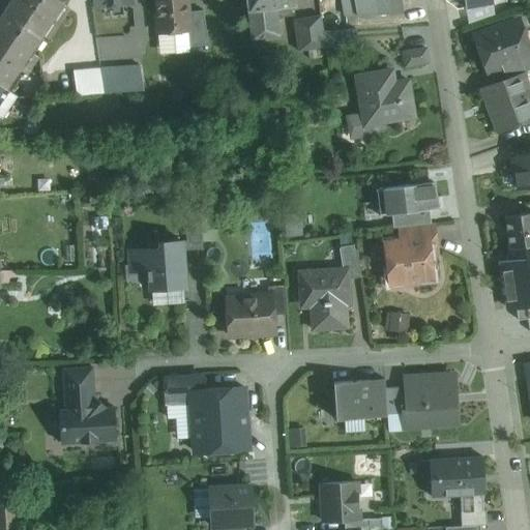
[(13,0),(12,3),(47,27),(63,2),(59,0),(13,0)]
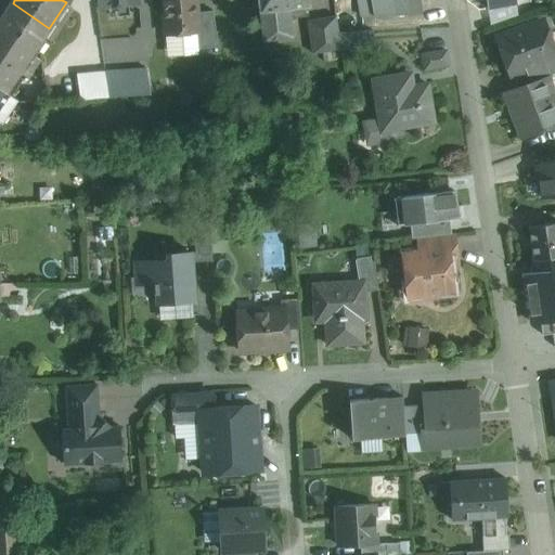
[(139,0),(99,0),(101,14),(113,13),(114,26),(142,24),(139,0)]
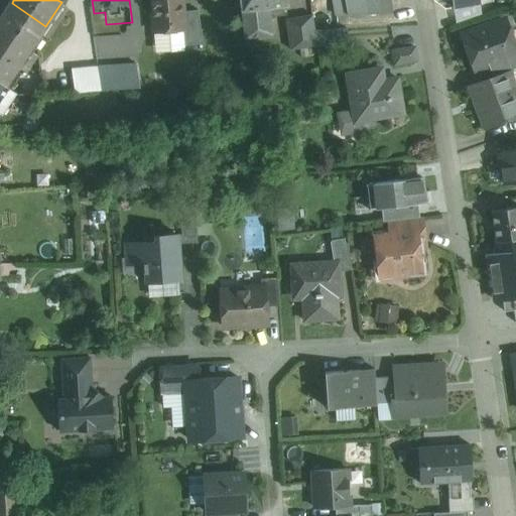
[(182,0),(151,0),(154,32),(183,29),(185,29),(183,11),(182,0)]
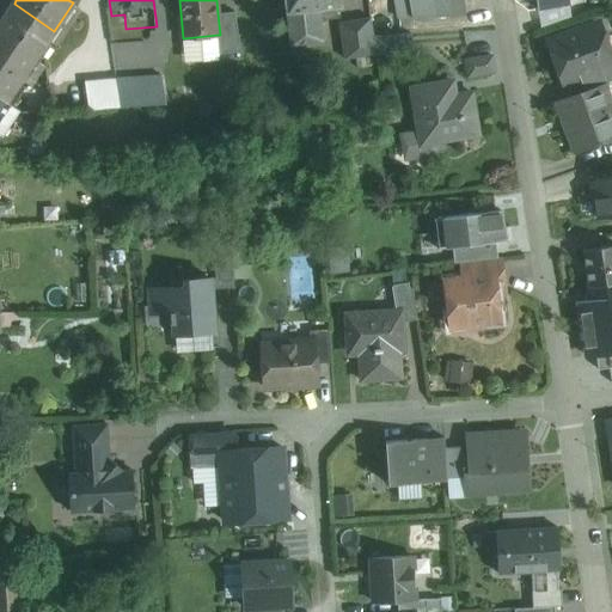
[(340,0),(283,0),(289,44),(322,41),(319,8),(341,6),(340,0)]
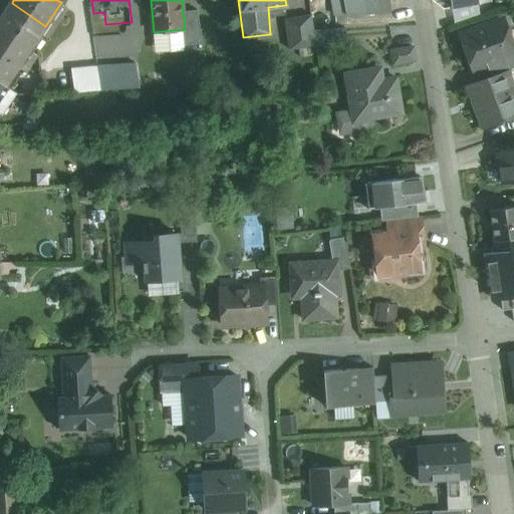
[(342,0),(330,0),(334,16),(345,14),(342,0)]
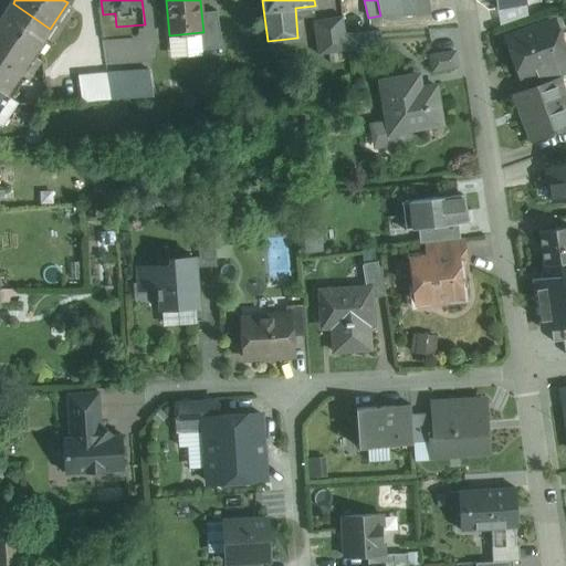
[(428,0),(377,0),(380,16),(430,13),(428,0)]
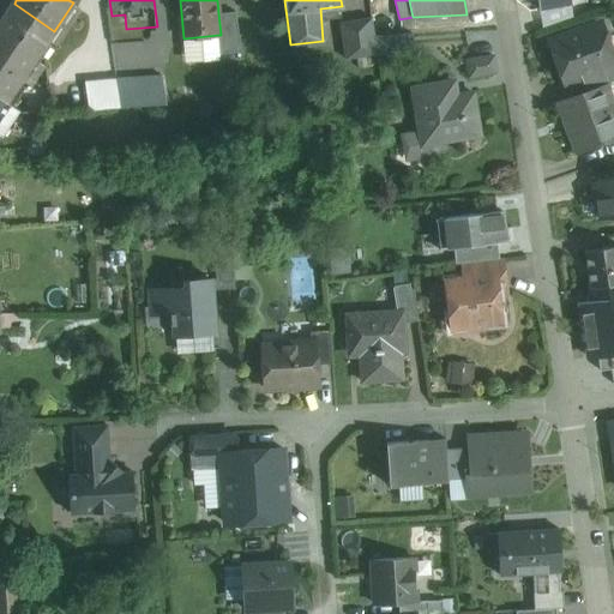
[(54,31),(14,4),(0,24),(0,35),(35,59),(54,31)]
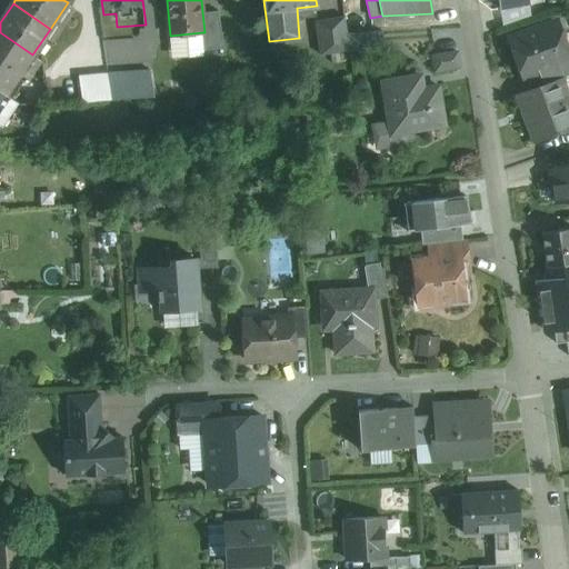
[(218,11),(202,12),(205,32),(202,32),(203,50),(223,48),(218,11)]
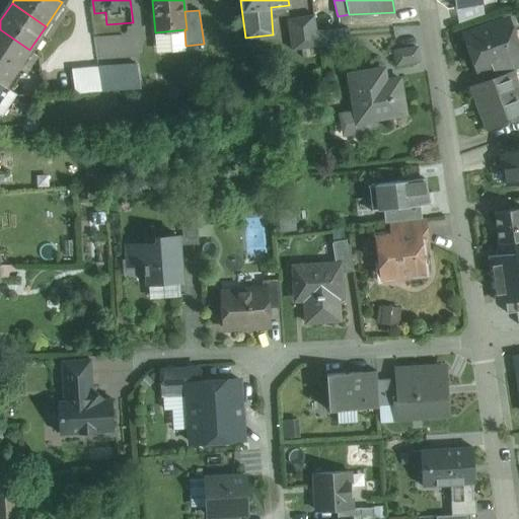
[(314,15),(288,19),(292,50),(319,46),(314,15)]
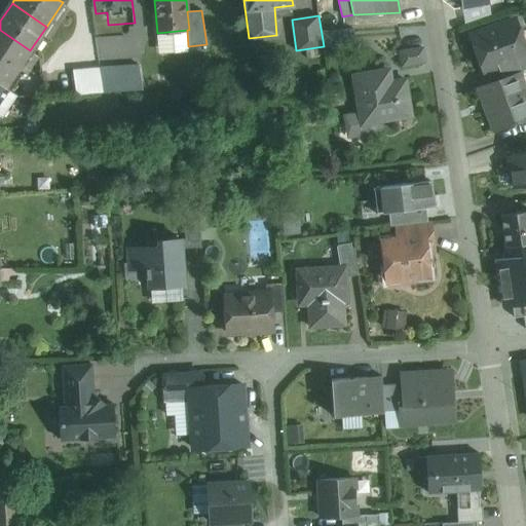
[(525,52),(515,22),(473,37),(484,71),(499,66),(525,55),(525,52)]
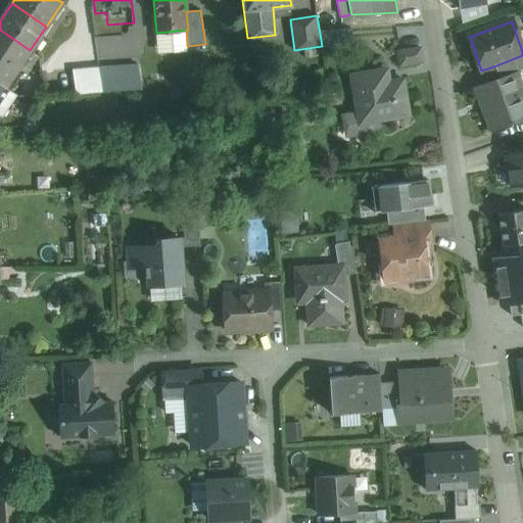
[(30,50),(0,30),(0,83),(6,87),(31,50),(30,50)]
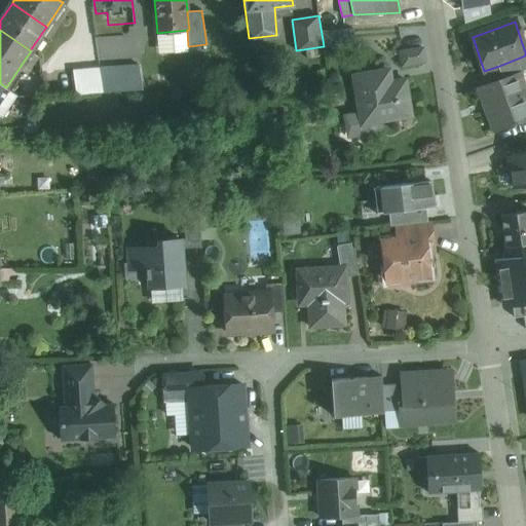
[(421,48),(401,51),(403,65),(423,61),(421,48)]
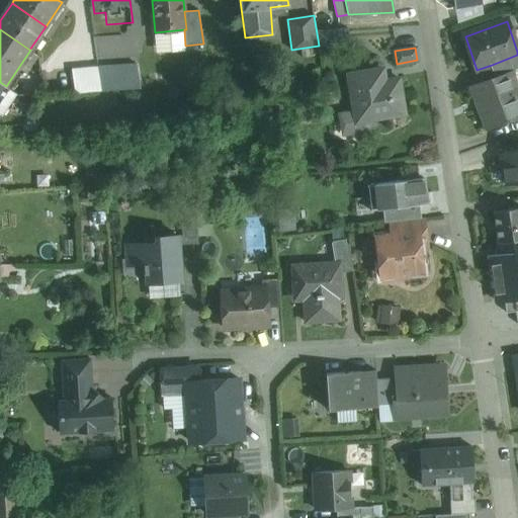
[(517,55),(492,65),(496,76),(511,71),(517,68),(517,55)]
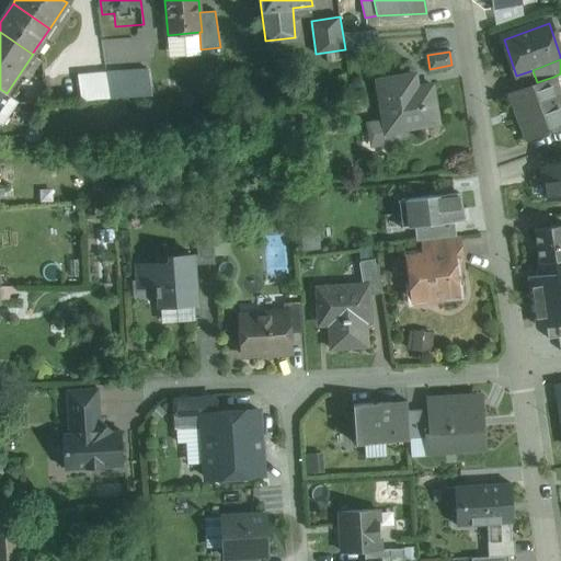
[(106,72),(78,75),(81,99),(111,98),(106,72)]
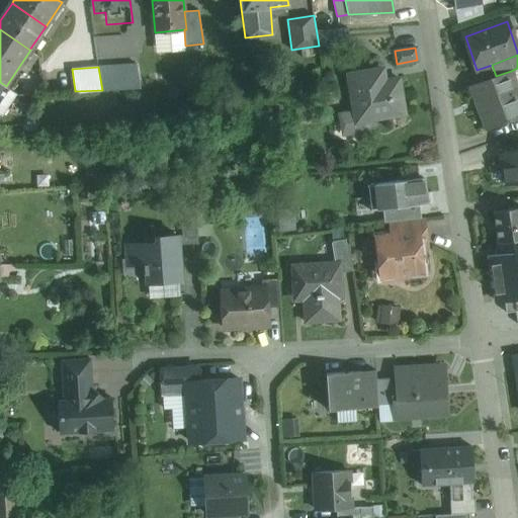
[(399,79),(378,82),(376,70),(347,75),(353,111),(347,112),(351,134),(375,130),(373,120),(374,120),(391,117),(391,116),(405,113),(399,79)]
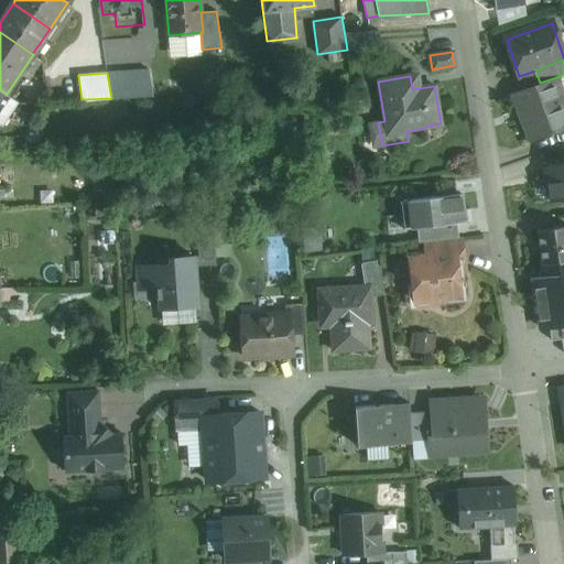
[(540,83),(511,94),(529,142),(563,129),(563,101),(559,105),(551,80),(557,78),(556,77),(540,83)]
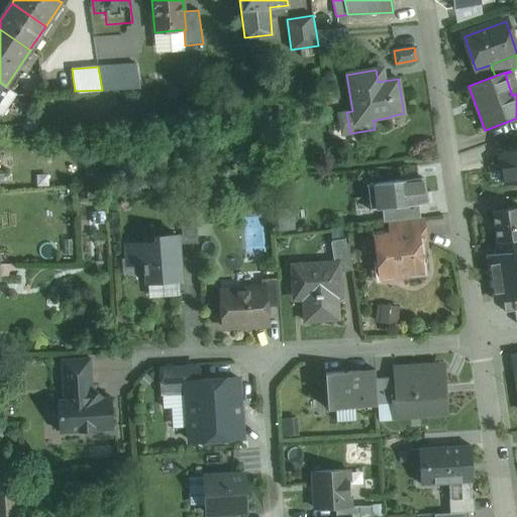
[(6,86),(0,82),(0,102),(9,88),(6,86)]
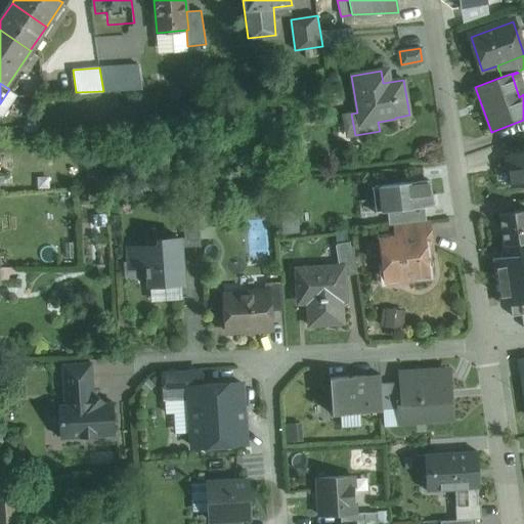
[(523,151),(508,155),(513,187),(523,184),(523,151)]
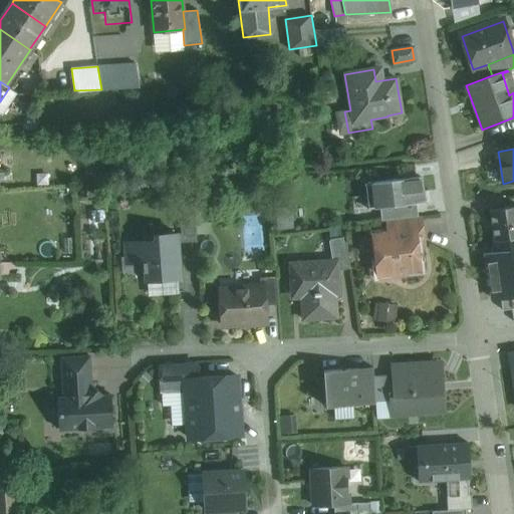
[(421,177),(364,184),(367,209),(379,208),(417,203),(424,202),(421,177)]
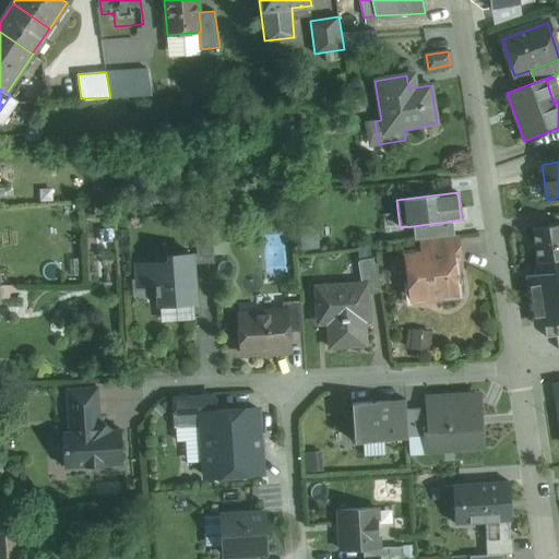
[(453,221),(413,226),(415,239),(425,238),(454,235),(453,221)]
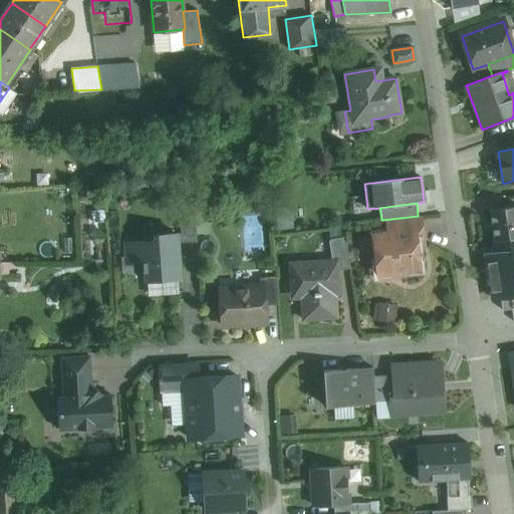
[(513,206),(490,210),(495,240),(513,237),(513,206)]
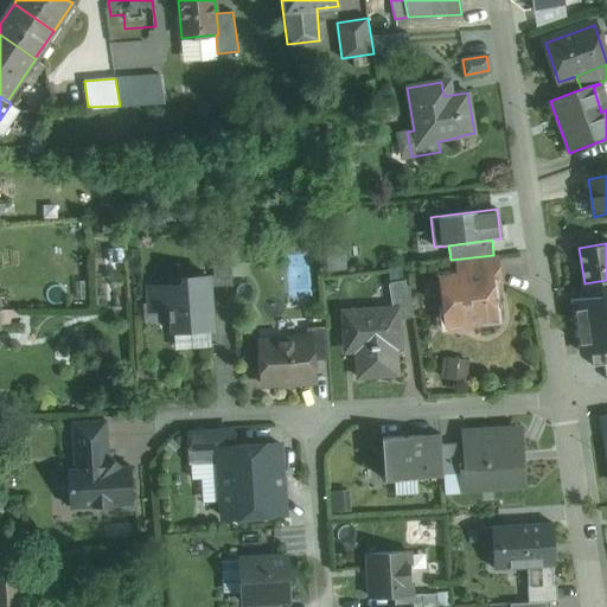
[(493,255),(461,259),(464,275),(498,270),(497,257),(496,257),(496,255),(493,255)]
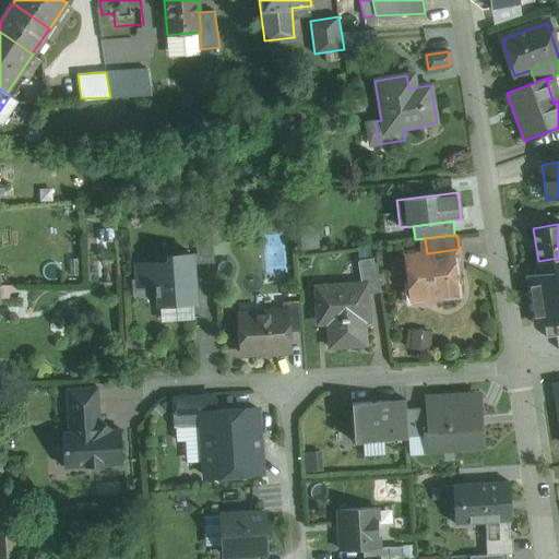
[(427,253),(406,256),(412,299),(456,294),(454,269),(461,268),(459,249),(427,253)]
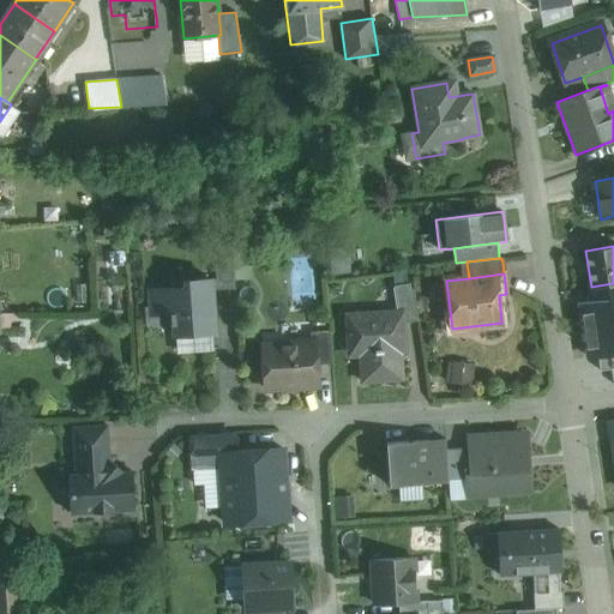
[(210,277),(185,280),(186,286),(150,288),(151,315),(172,314),(172,324),(175,323),(176,348),(212,345),(209,296),(211,296),(210,277)]
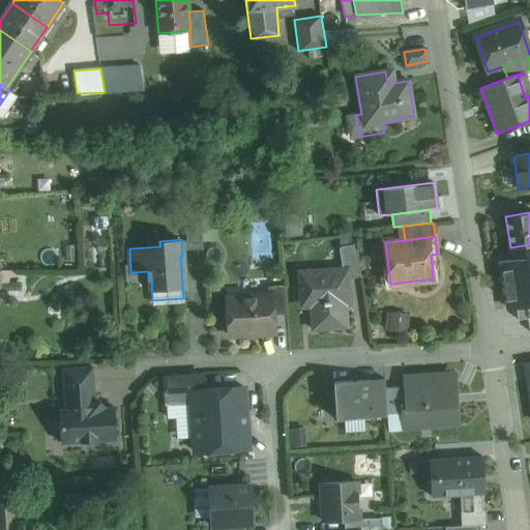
[(356,244),(341,246),(344,268),(348,268),(349,278),(361,276),(356,244)]
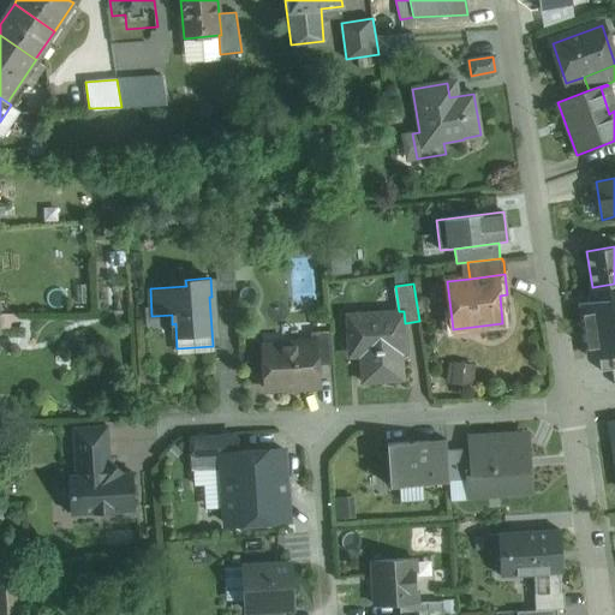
[(614,284),(592,287),(598,332),(614,328),(614,284)]
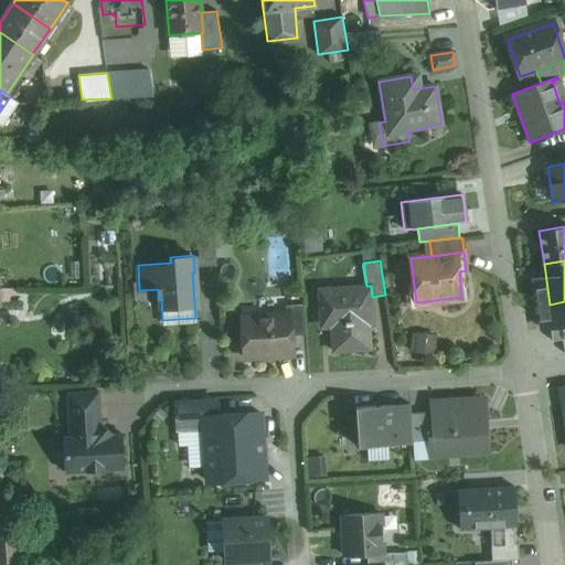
[(366,286),(318,289),(320,312),(329,312),(333,351),(371,349),(369,324),(373,324),(372,297),(371,286),(366,286)]
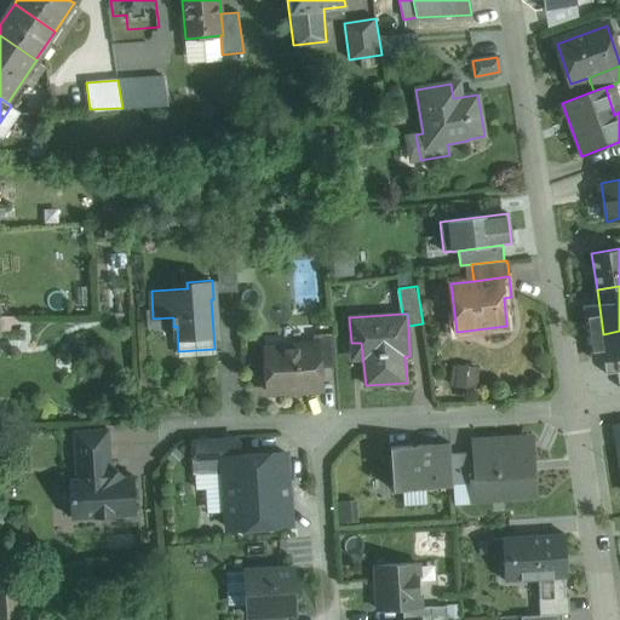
[(333,333),(313,334),(314,346),(317,346),(320,368),(336,367),(333,333)]
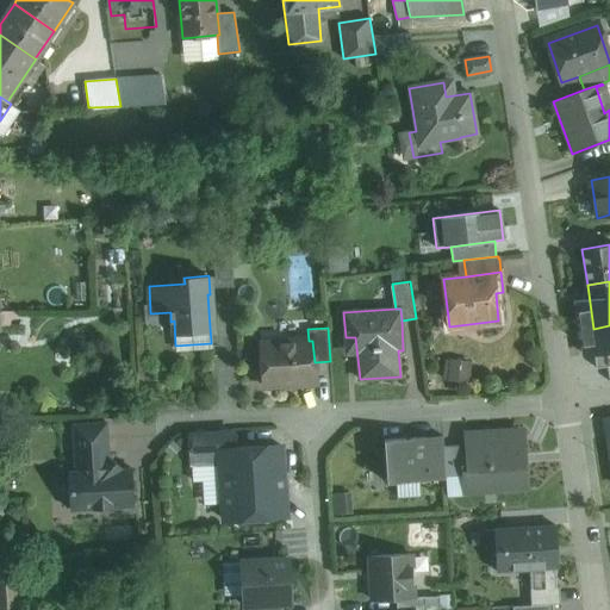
[(309,341),(261,344),(263,385),(316,381),(315,362),(312,341),(309,341)]
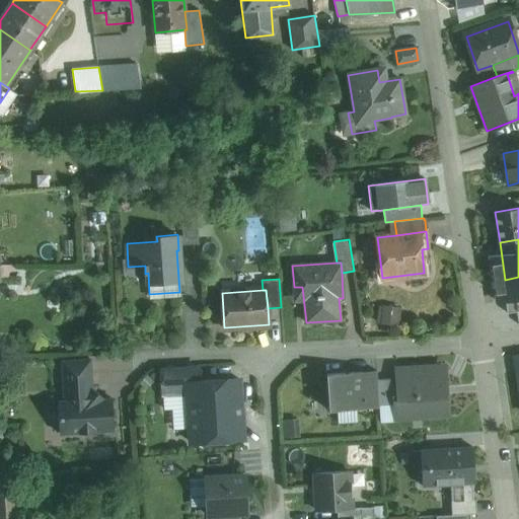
[(90,359),(62,361),(64,400),(58,401),(60,434),(114,431),(112,398),(102,398),(102,396),(94,389),(92,389),(90,359)]
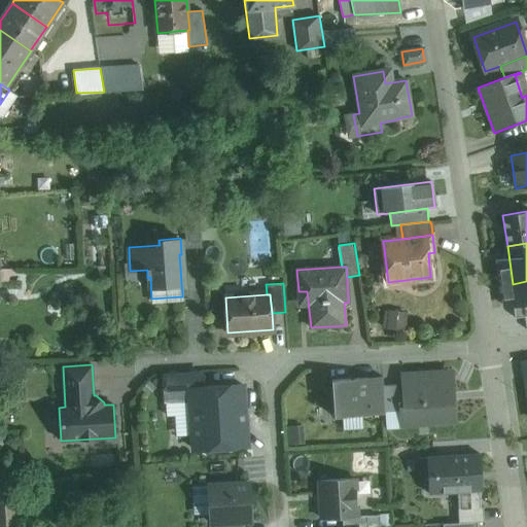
[(202,373),(165,376),(166,400),(190,398),(189,388),(203,387),(202,373)]
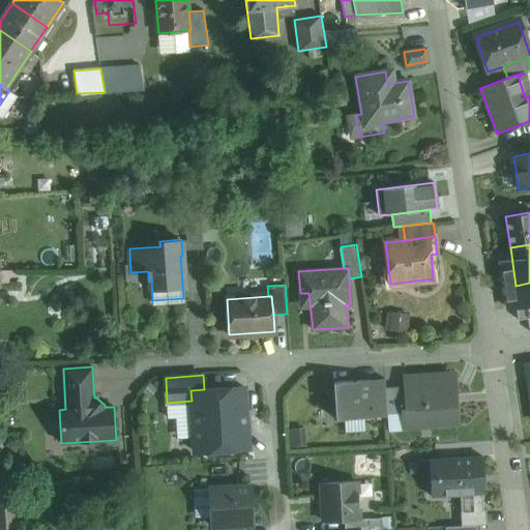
[(452,375),(406,378),(407,387),(408,406),(404,407),(404,413),(405,427),(457,422),(454,403),(451,404),(451,394),(454,394),(452,375)]
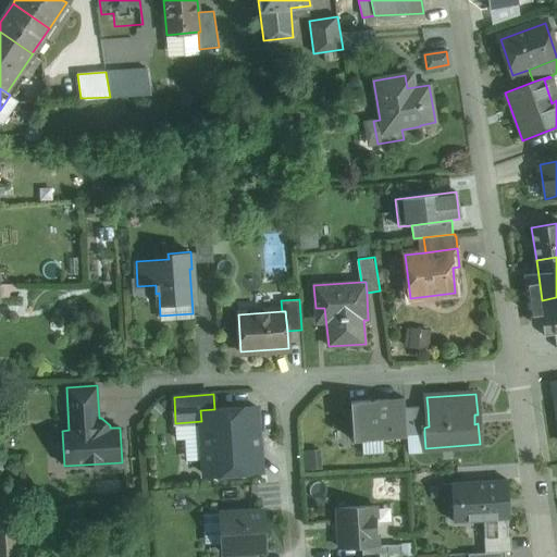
[(405,398),(350,401),(354,441),(407,437),(407,435),(405,408),(405,398)]
